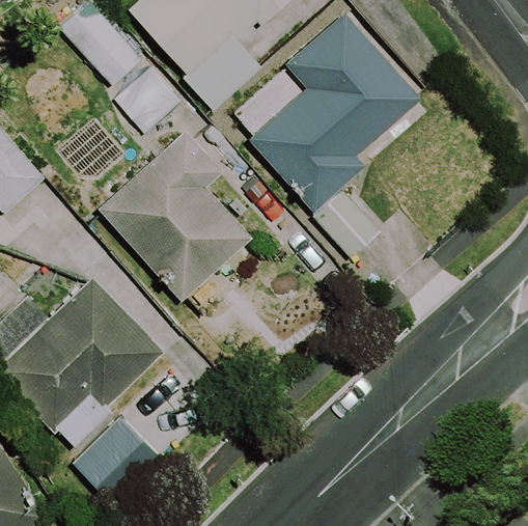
[(134,0),(127,6),(186,73),(182,76),(214,113),(264,70),(238,40),(257,22),(260,26),(288,0),(134,0)]
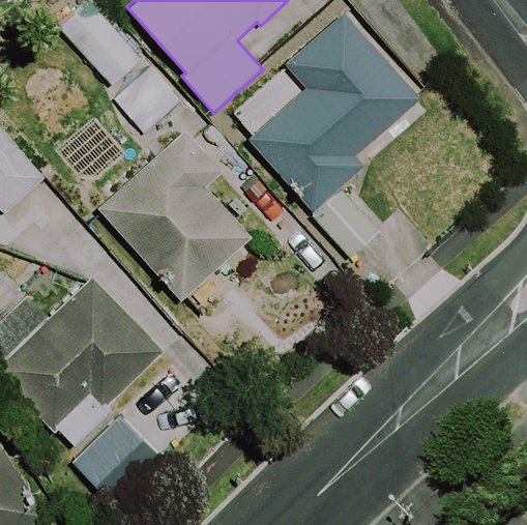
[(142,59),(89,1),(58,29),(112,86),(142,59)]
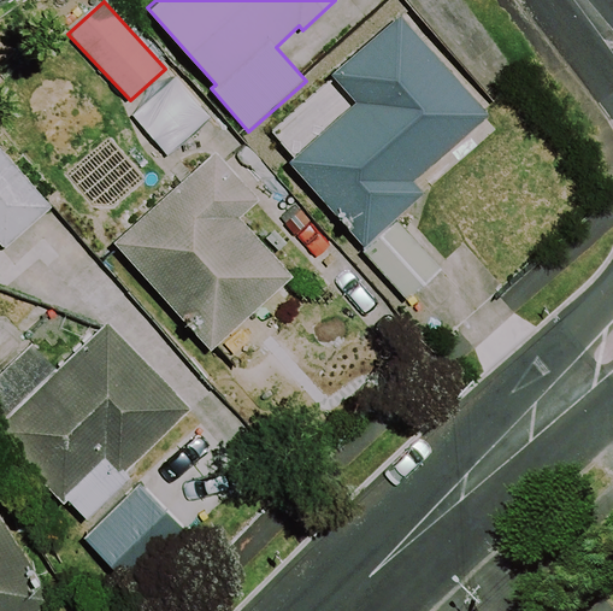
[(490,115),(398,11),(328,72),(354,103),(288,162),(365,248),(361,251),(407,301),(443,270),(398,218),(425,193),(414,181),(490,115)]
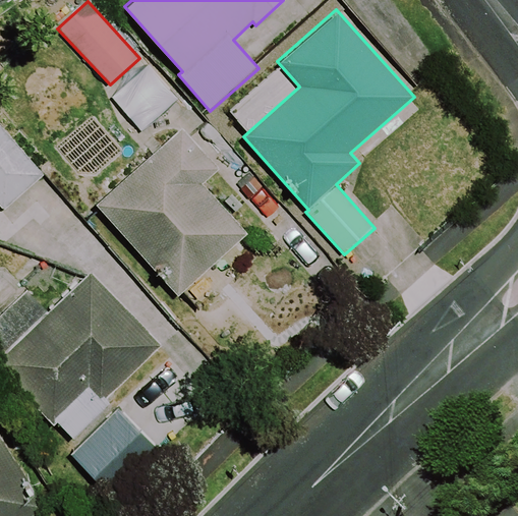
[(44,178),(0,125),(0,208),(3,212),(44,178)]
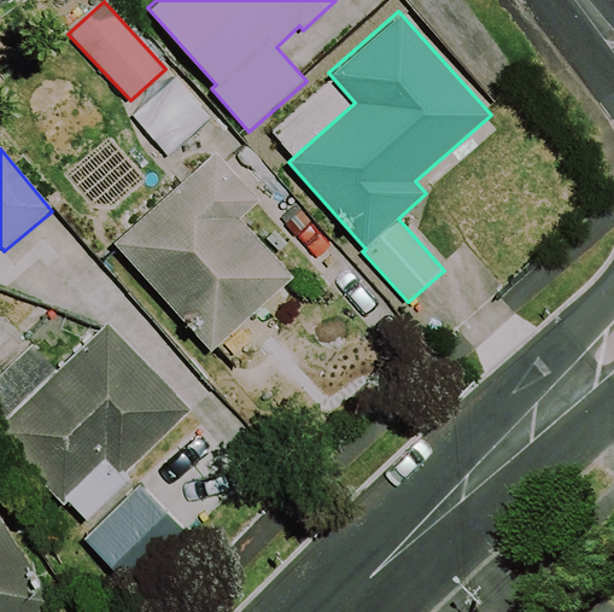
[(240,216),(259,199),(215,149),(111,242),(210,351),(294,277),(240,216)]
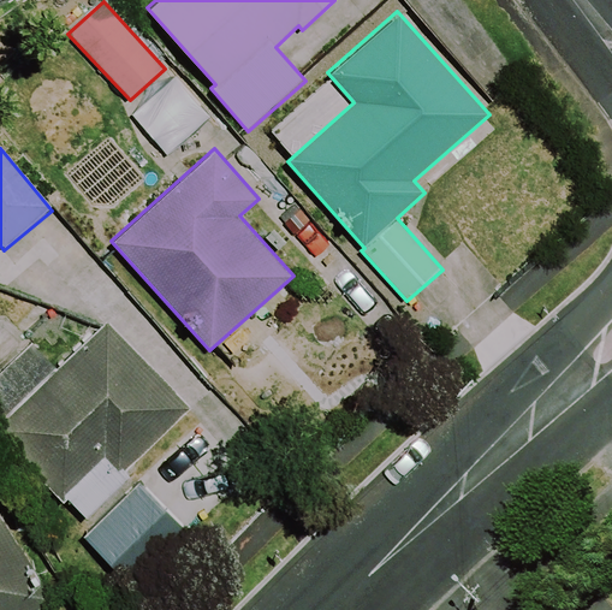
[(191,407),(107,319),(0,419),(0,437),(63,503),(67,498),(87,517),(130,475),(125,471),(191,407)]
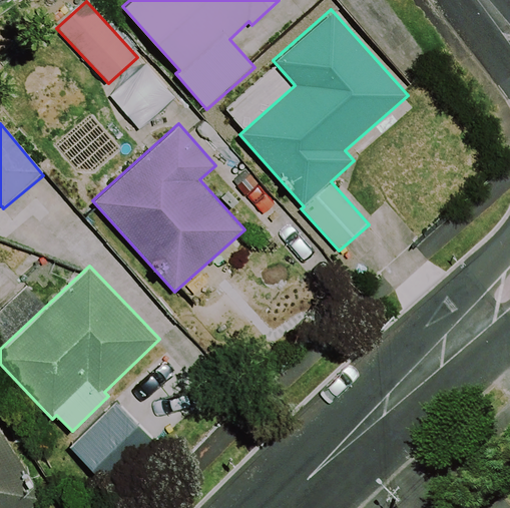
[(117,402),(69,447),(113,493),(160,448),(117,402)]
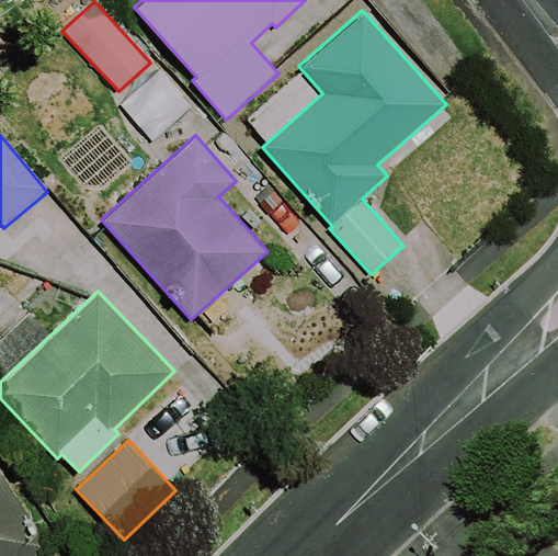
[(36,555),(48,548),(0,468),(0,555),(36,555)]
